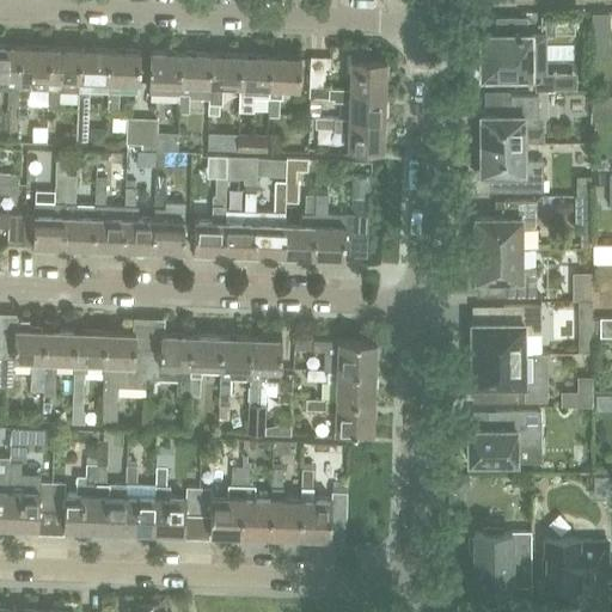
[(611,12),(593,13),(594,32),(611,31),(611,12)]
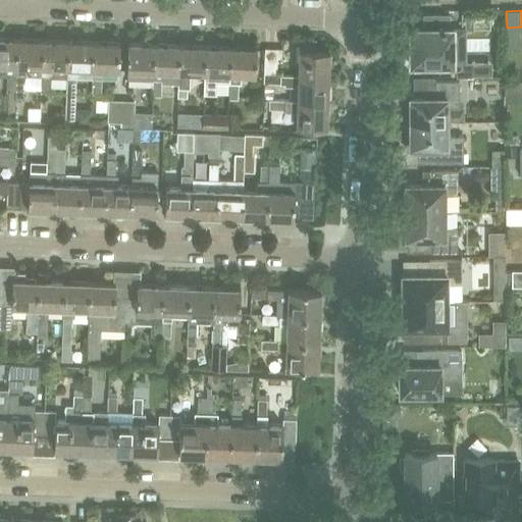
[(410,29),(410,51),(410,62),(410,64),(411,64),(452,63),(452,64),(454,64),(461,64),(461,66),(459,69),(456,69),(456,76),(472,76),(472,66),(468,66),(468,61),(466,61),(466,28),(454,29),(454,27),(452,27),(449,27),(449,15),(450,15),(450,13),(448,13),(448,14),(425,14),(425,13),(423,13),(423,15),(424,28),(411,28),(411,27),(410,27),(410,29)]
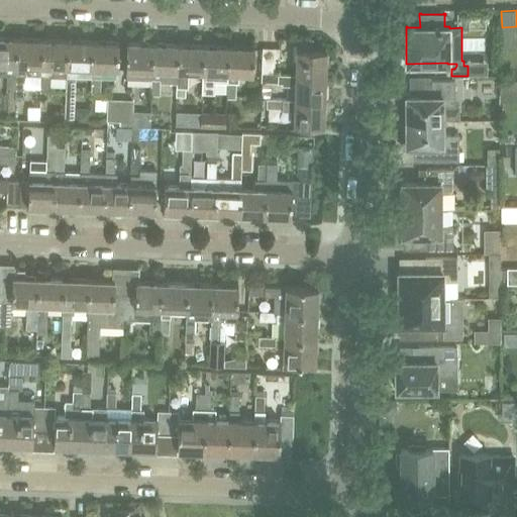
[(15,110),(15,99),(18,39),(0,38),(0,74),(8,75),(6,109),(15,110)]
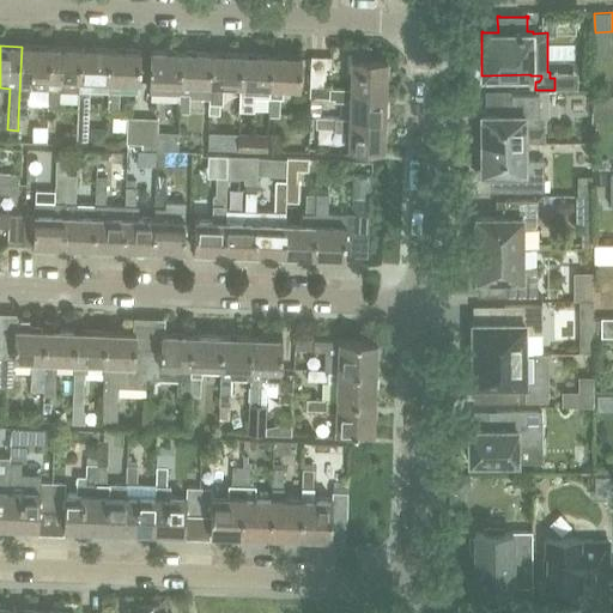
[(352,46),(351,87),(386,90),(387,59),(370,58),(370,47),(352,46)]
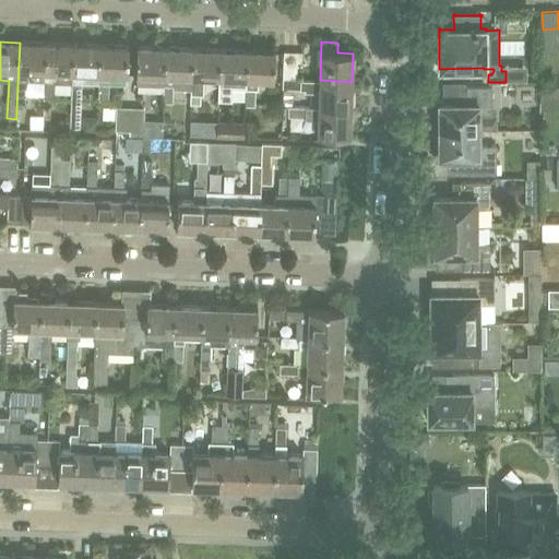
[(27,70),(45,71),(46,44),(20,43),(16,107),(25,107),(27,70)]
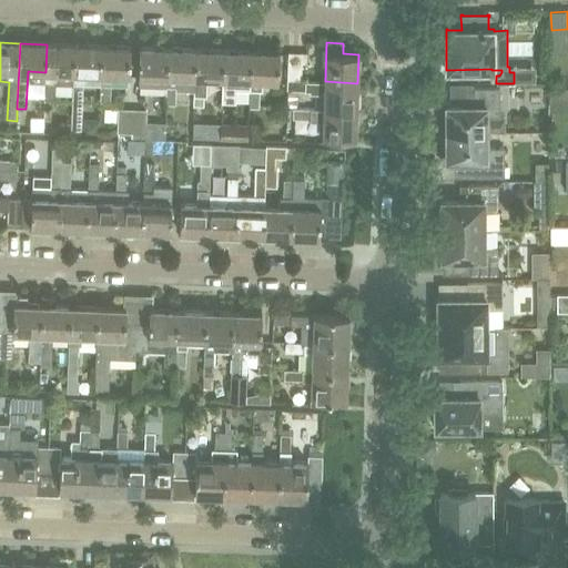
[(47,44),(46,72),(44,99),(56,100),(56,82),(74,82),(75,46),(47,44)]
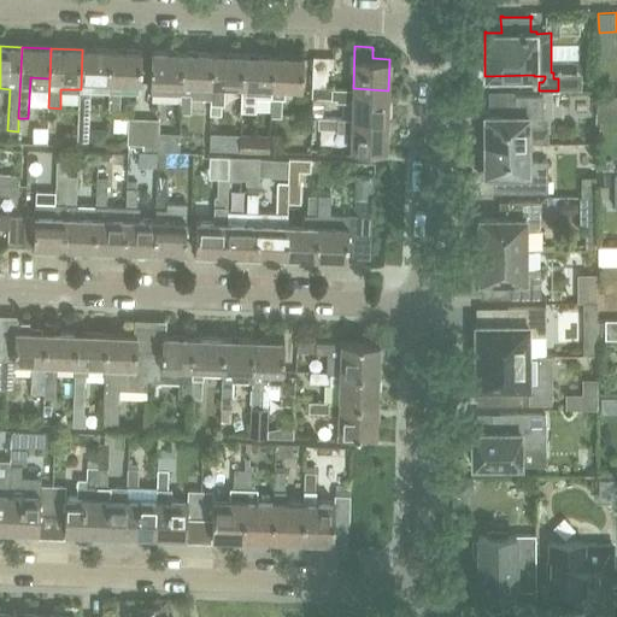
[(90,89),(110,89),(111,51),(82,50),(81,89),(80,109),(78,145),(88,146),(90,89)]
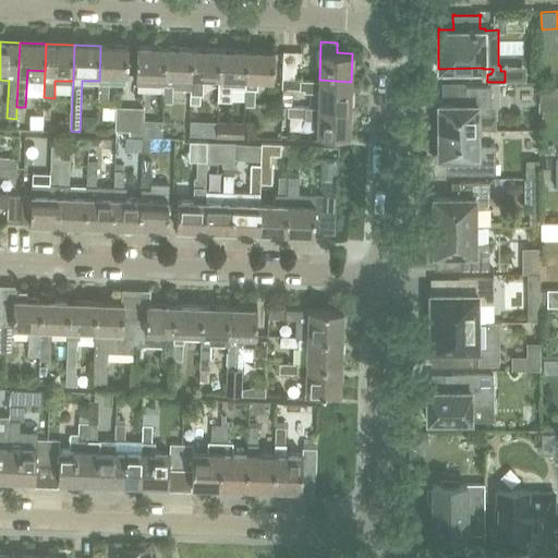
[(100,46),(99,81),(98,99),(108,99),(109,82),(126,82),(129,47),(100,46)]
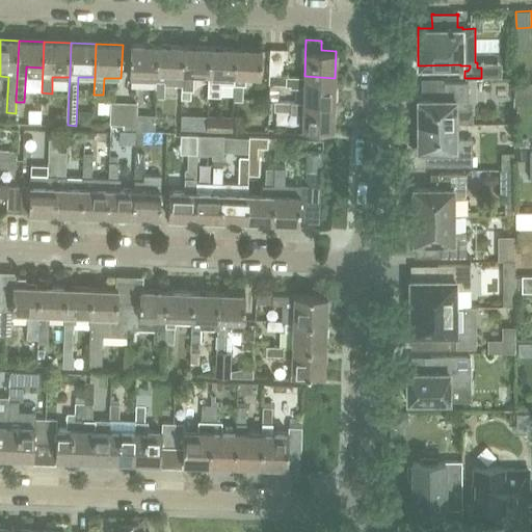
[(130,79),(156,80),(157,46),(132,45),(131,72),(130,79)]
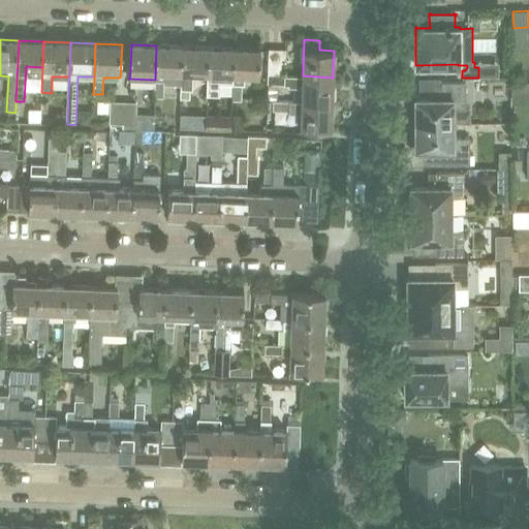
[(155,80),(155,96),(163,97),(164,84),(181,85),(183,47),(156,45),(155,80)]
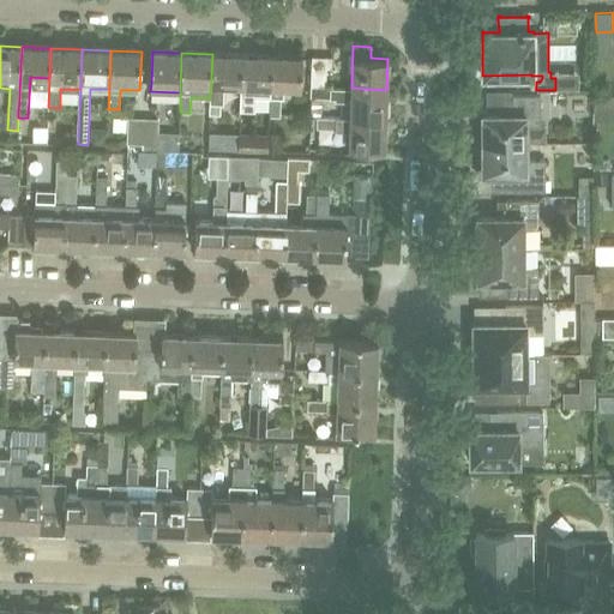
[(226,85),(241,86),(241,55),(212,54),(210,98),(210,113),(221,114),(221,103),(226,103),(226,85)]
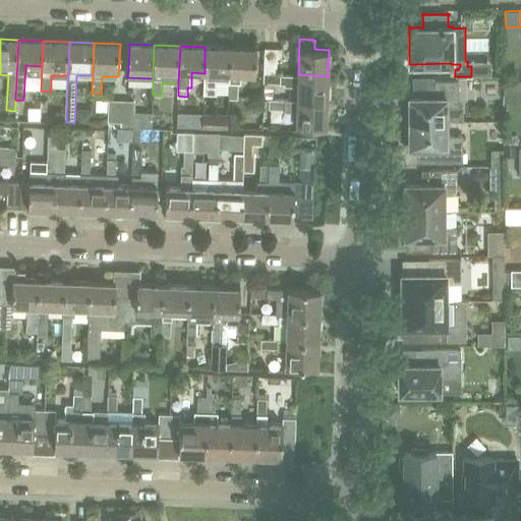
[(205,47),(205,73),(204,95),(215,95),(216,80),(230,81),(231,48),(205,47)]
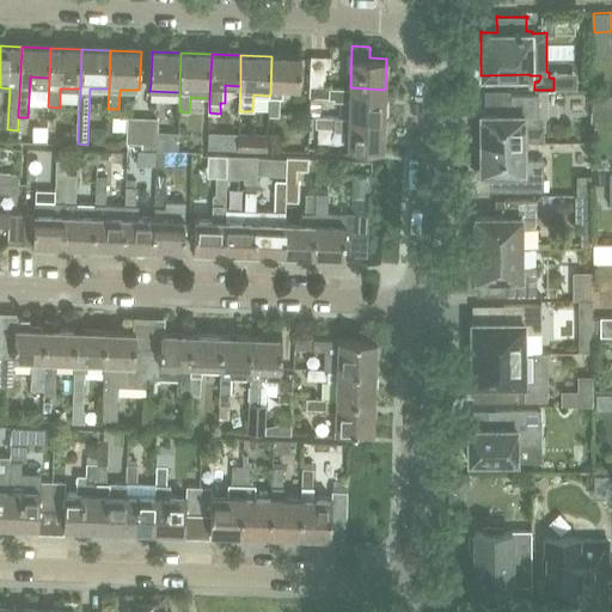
[(271,56),(270,96),(269,115),(279,115),(279,97),(282,97),(282,87),(300,87),(301,57),(271,56)]
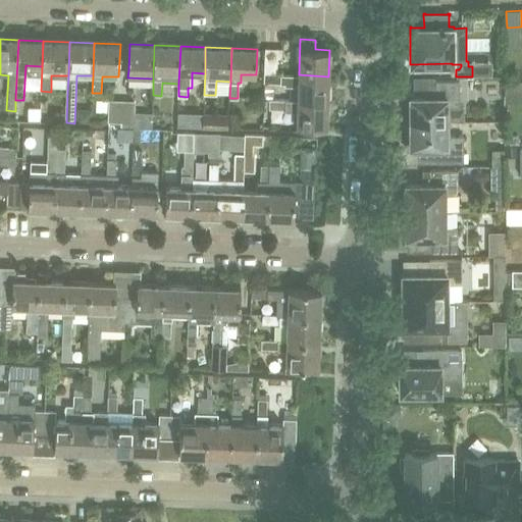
[(282,50),(265,49),(264,73),(277,73),(279,58),(282,58),(282,50)]
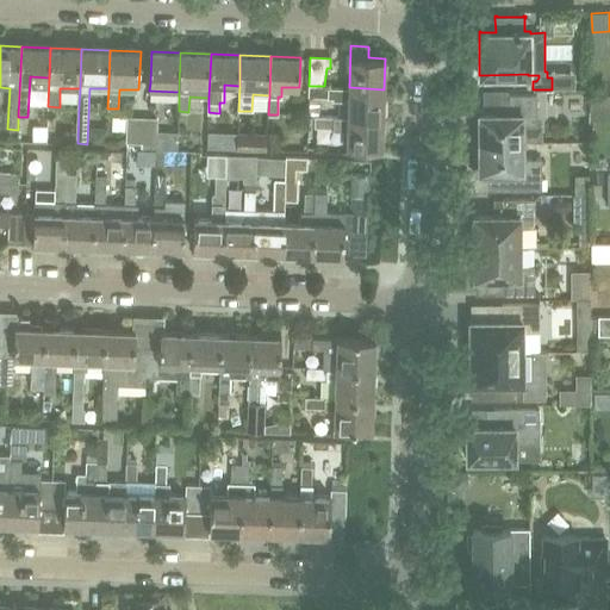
[(348,100),(348,117),(383,118),(384,89),(349,87),(324,86),(309,86),(309,95),(332,97),(332,100),(348,100)]
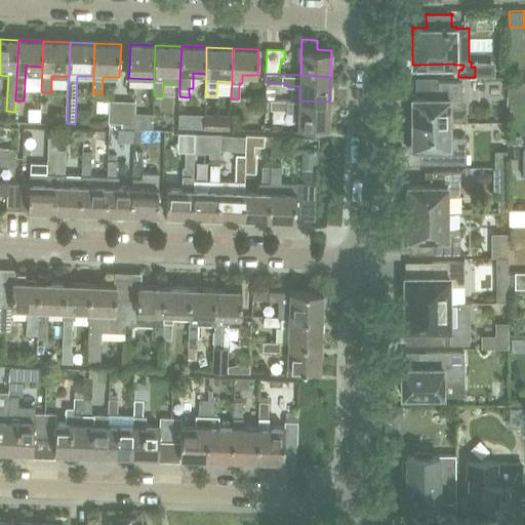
[(437,93),(415,93),(408,93),(408,116),(412,115),(412,122),(449,121),(449,109),(452,108),(461,107),(461,80),(437,81),(437,93)]
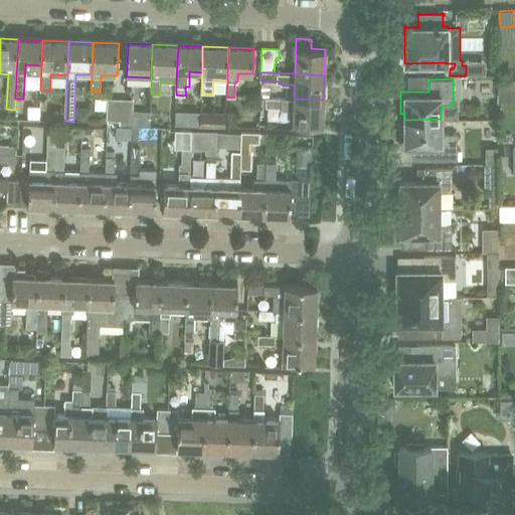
[(323,100),(294,99),(266,98),(266,106),(281,107),(281,110),(293,110),(293,125),(322,126),(323,100)]
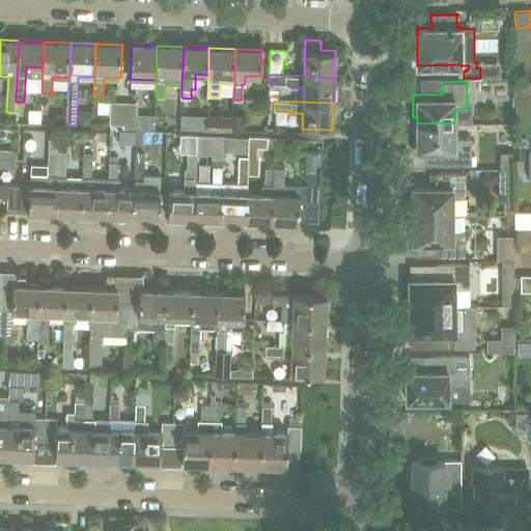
[(112,123),(123,124),(124,102),(112,102),(112,123)]
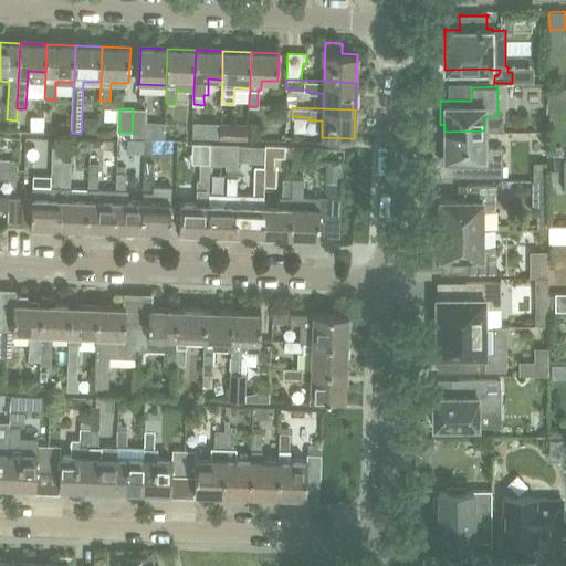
[(132,133),(145,133),(165,134),(165,124),(146,124),(146,109),(133,108),(132,133)]
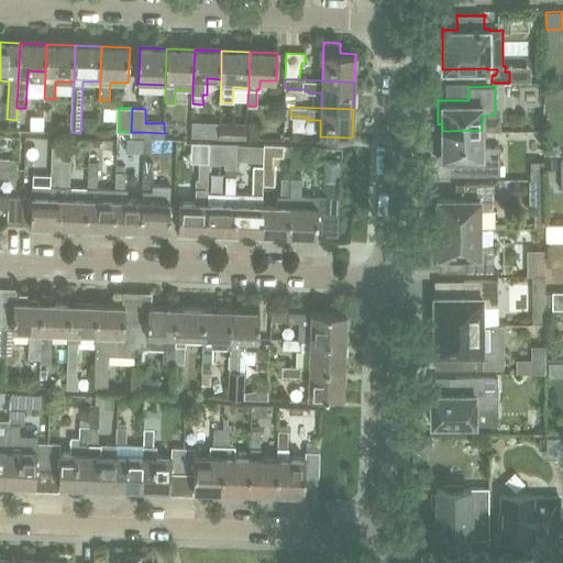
[(191,121),(190,138),(199,138),(200,121),(191,121)]
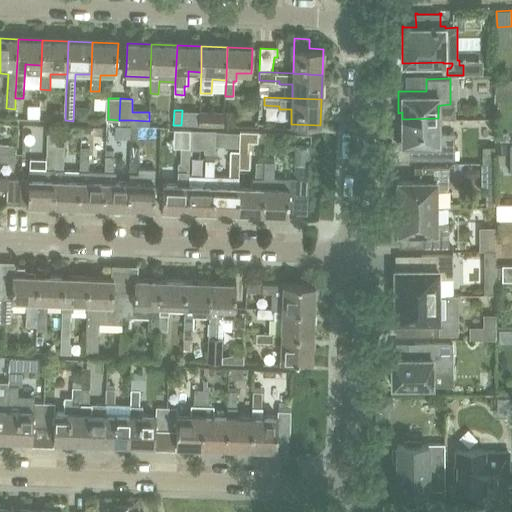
[(223,126),(224,116),(207,115),(206,126),(223,126)]
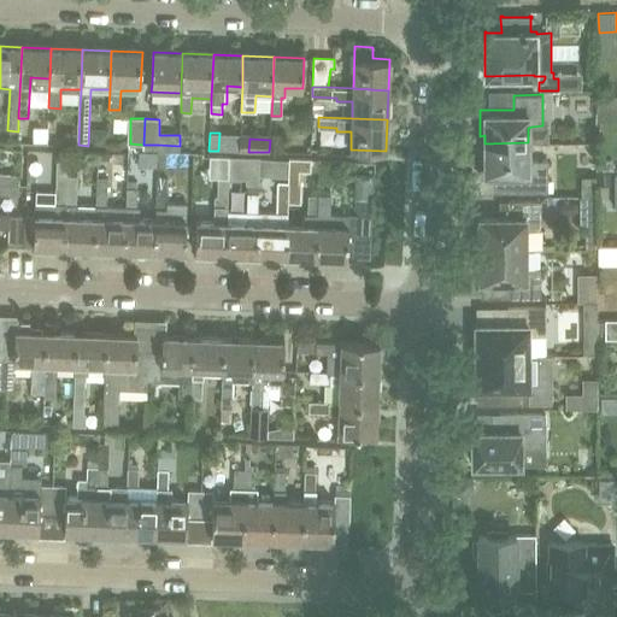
[(528,156),(528,142),(485,144),(485,151),(480,151),(480,177),(503,177),(503,172),(513,171),(515,191),(548,191),(547,159),(532,159),(528,156)]
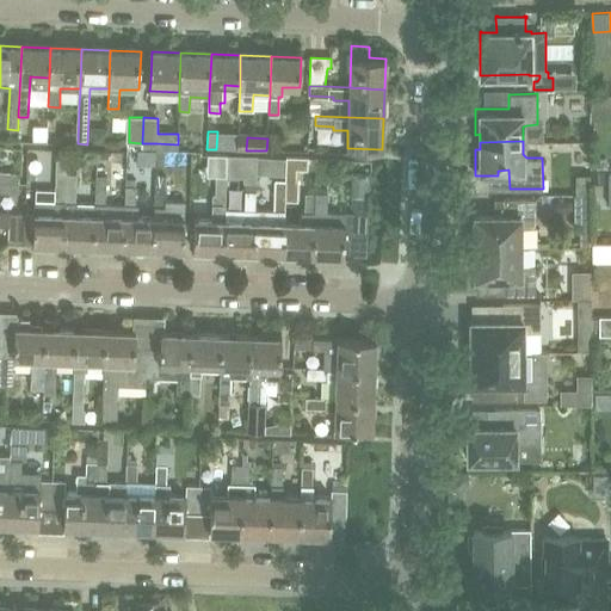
[(288,156),(287,180),(285,201),(297,201),(298,180),(296,180),(296,170),(307,170),(308,158),(288,156)]
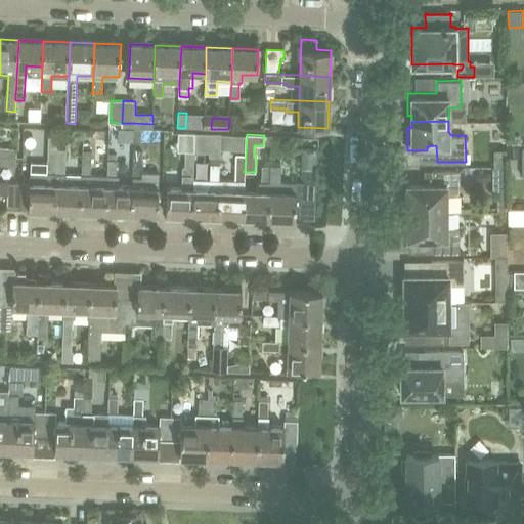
[(30,183),(22,183),(20,209),(55,211),(57,149),(58,137),(49,137),(47,174),(31,173),(30,183)]
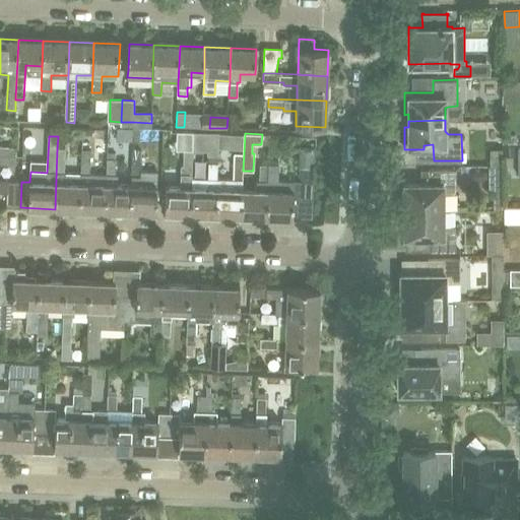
[(504,144),(504,155),(513,155),(513,144),(504,144)]
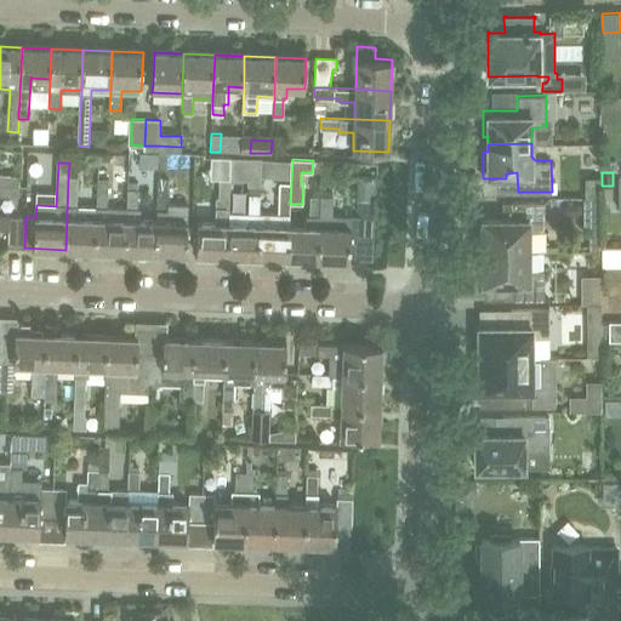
[(0,184),(20,186),(20,175),(0,174),(0,184)]
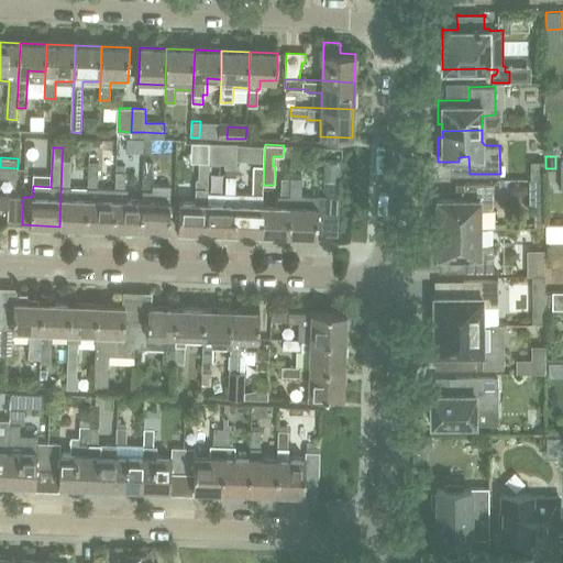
[(59,227),(87,227),(88,188),(69,187),(70,162),(62,161),(59,227)]
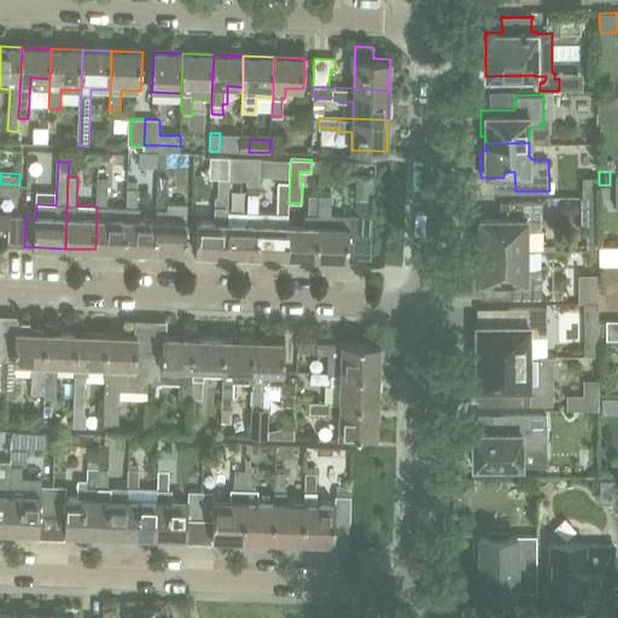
[(227,255),(228,211),(229,178),(220,178),(219,196),(216,196),(215,223),(197,222),(196,254),(227,255)]
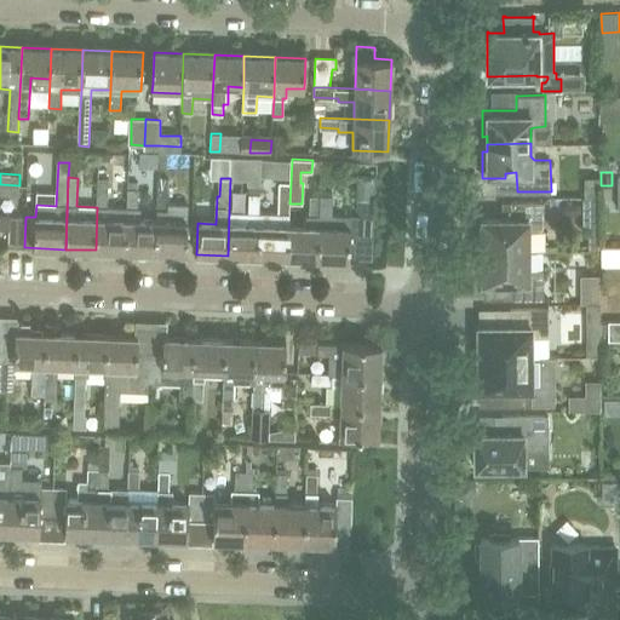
[(97,207),(96,250),(125,251),(127,208),(107,208),(108,179),(98,179),(97,207)]
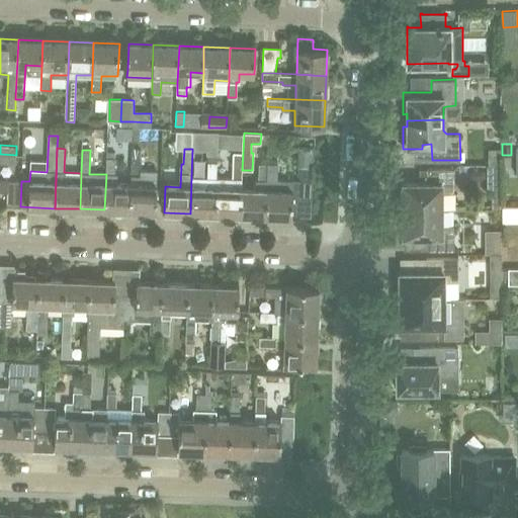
[(133,151),(131,185),(130,210),(156,211),(157,186),(156,186),(157,171),(141,171),(141,151),(133,151)]
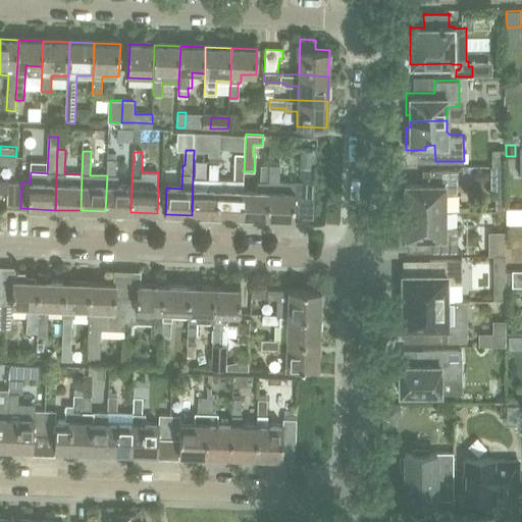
[(262,153),(261,181),(261,192),(244,191),(243,217),(268,218),(269,192),(269,181),(270,166),(271,153),(262,153)]
